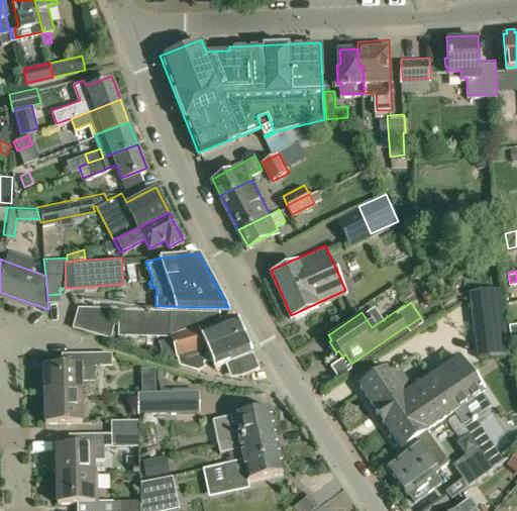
[(78,305),(72,324),(109,336),(117,306),(78,305)]
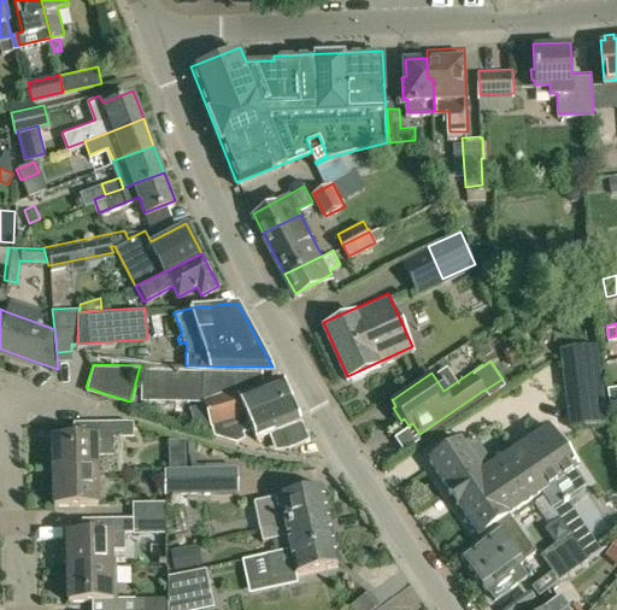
[(157,394),(204,394),(205,369),(142,367),(141,398),(157,398),(157,394)]
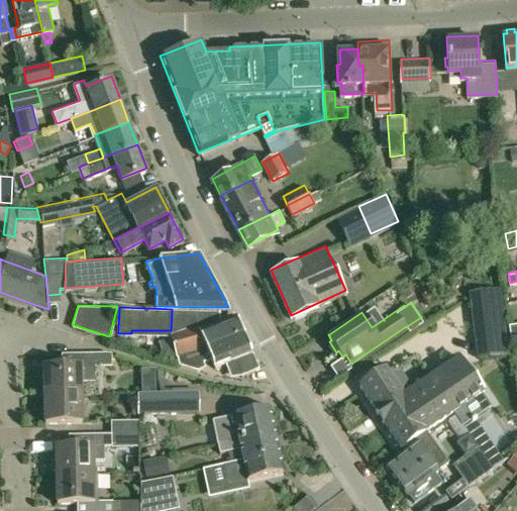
[(226,317),(219,317),(219,307),(199,307),(199,310),(172,309),(171,330),(179,358),(243,331),(236,313),(226,317)]
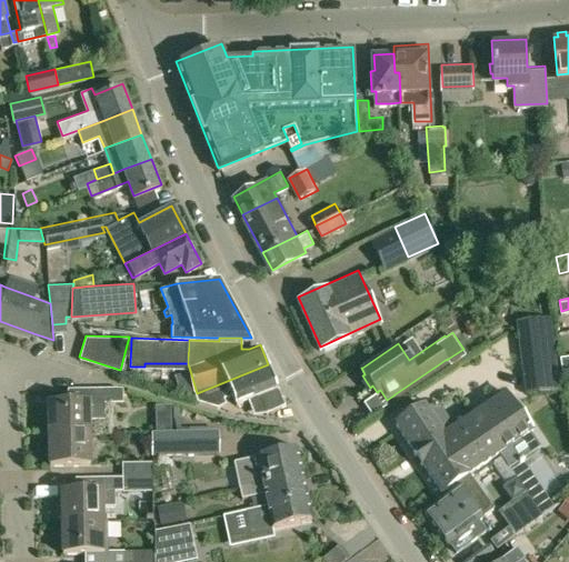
[(568,354),(559,357),(561,368),(568,367),(568,354)]
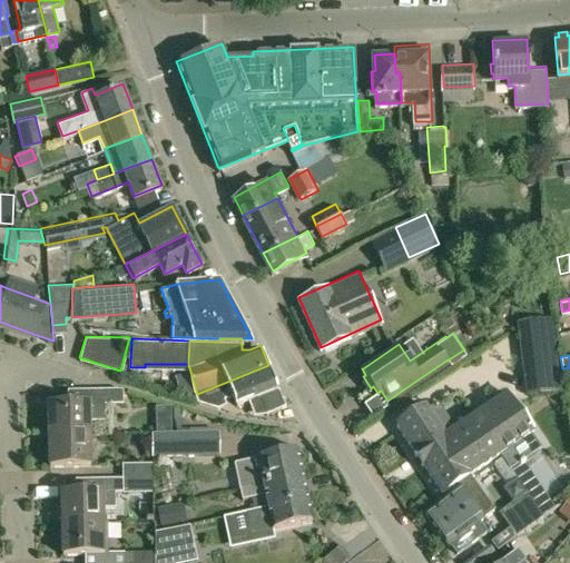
[(561,388),(558,364),(526,368),(529,393),(561,388)]
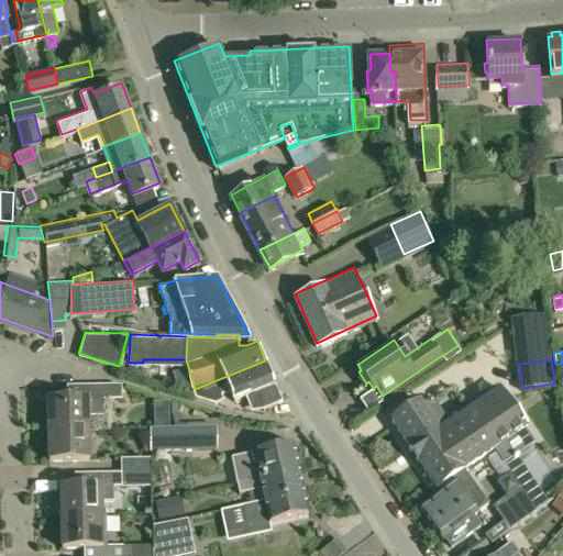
[(274,380),(265,360),(195,389),(196,393),(216,399),(220,397),(218,392),(231,387),(234,397),(256,388),(264,406),(283,397),(274,380)]
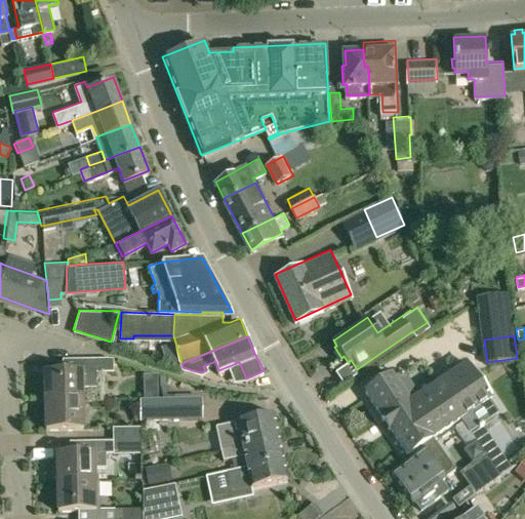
[(44,368),(45,398),(82,397),(82,385),(97,385),(97,368),(114,368),(114,356),(111,355),(86,355),(86,367),(44,368)]
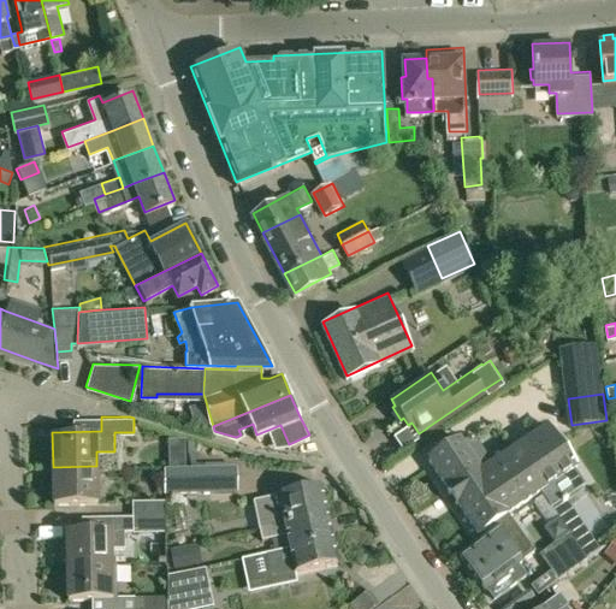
[(428,456),(449,485),(448,486),(457,501),(457,500),(478,530),(576,462),(548,420),(491,459),(473,432),(462,439),(458,436),(428,456)]
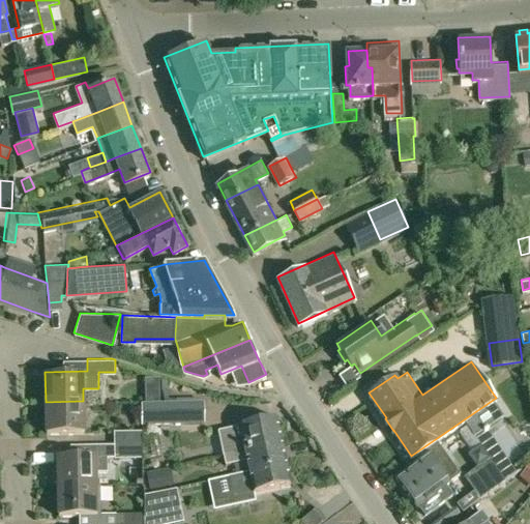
[(204,398),(142,400),(143,420),(205,418),(204,398)]
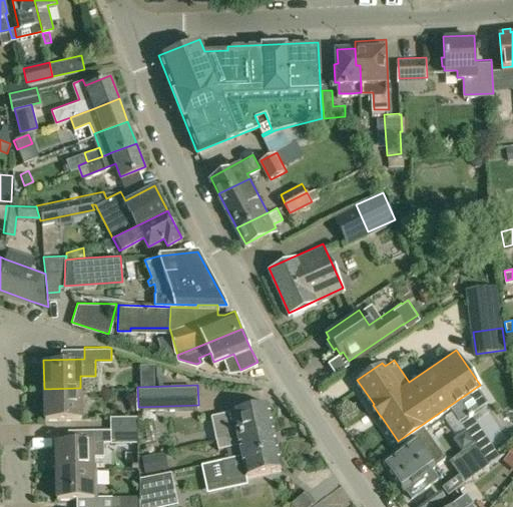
[(80,388),(44,389),(45,416),(81,415),(80,388)]
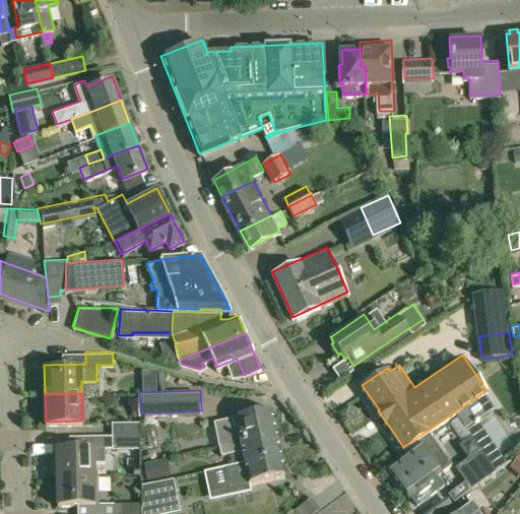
[(217,429),(220,443),(240,439),(240,441),(277,433),(271,407),(215,419),(217,429)]
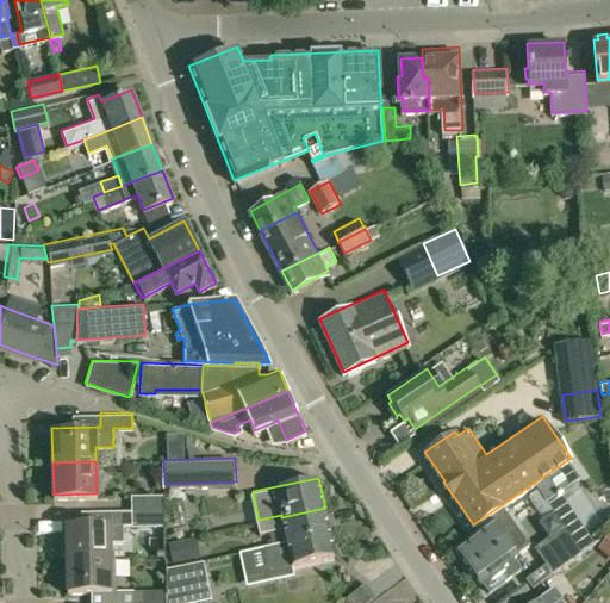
[(543,495),(553,508),(537,520),(548,535),(534,545),(546,561),(524,577),(530,586),(590,544),(554,488),(543,495)]
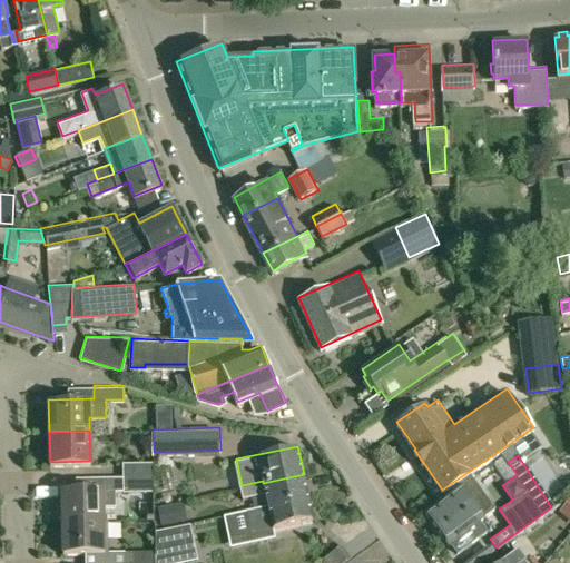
[(123,460),(124,473),(153,473),(153,458),(123,460)]
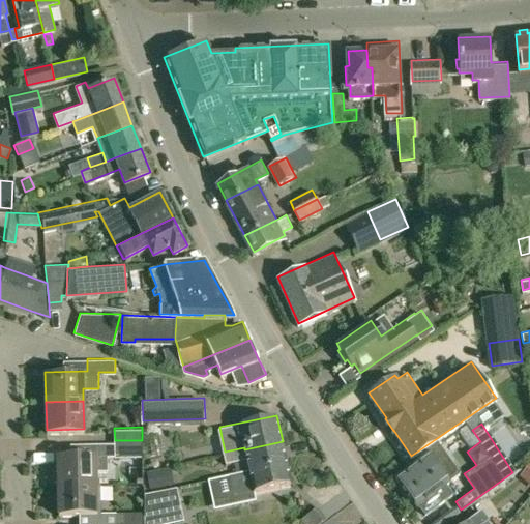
[(57,455),(57,484),(95,483),(95,471),(109,471),(108,455),(115,455),(115,440),(94,441),(94,454),(57,455)]
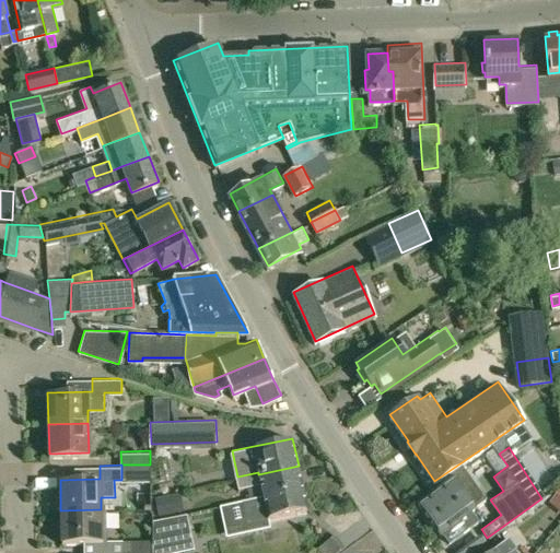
[(150,479),(150,465),(121,465),(121,480),(150,479)]
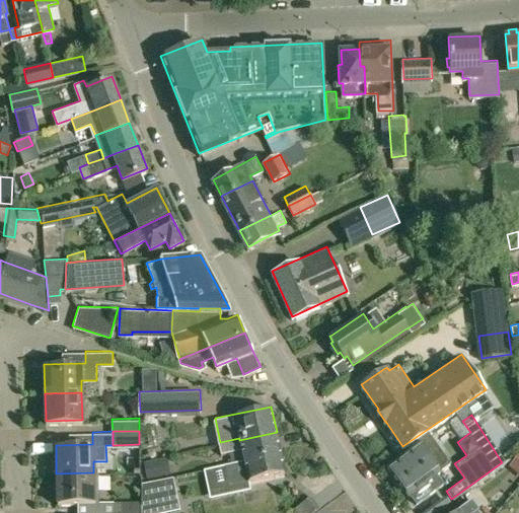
[(241,448),(244,459),(281,452),(277,432),(239,440),(239,438),(220,442),(222,452),(241,448)]
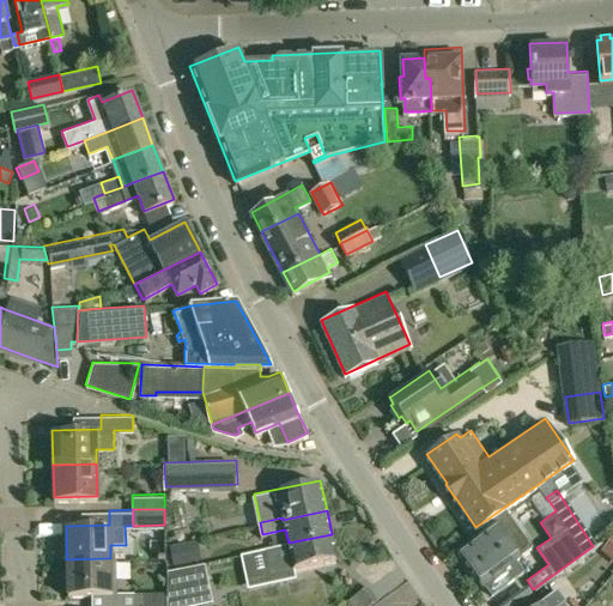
[(522,569),(515,558),(517,556),(503,535),(516,526),(507,513),(457,549),(483,582),(484,581),(491,592),(522,569)]
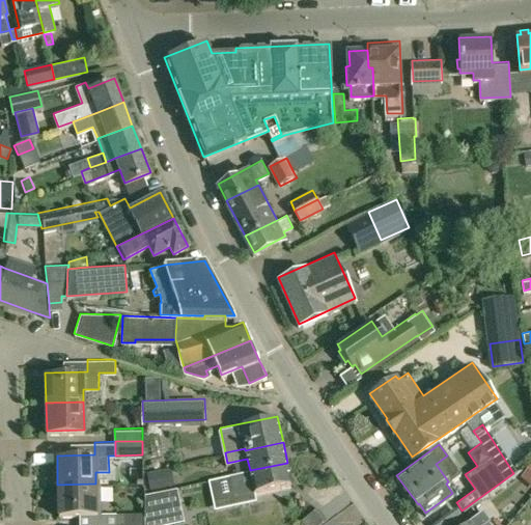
[(287,463),(250,470),(228,474),(232,496),(254,492),(254,490),(291,482),(287,463)]
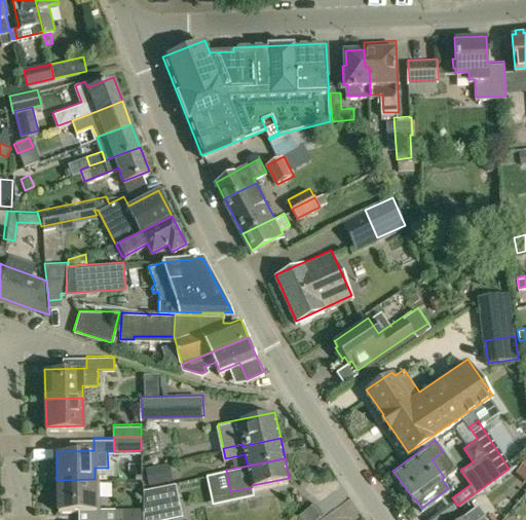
[(168,460),(145,466),(148,482),(172,477),(168,460)]
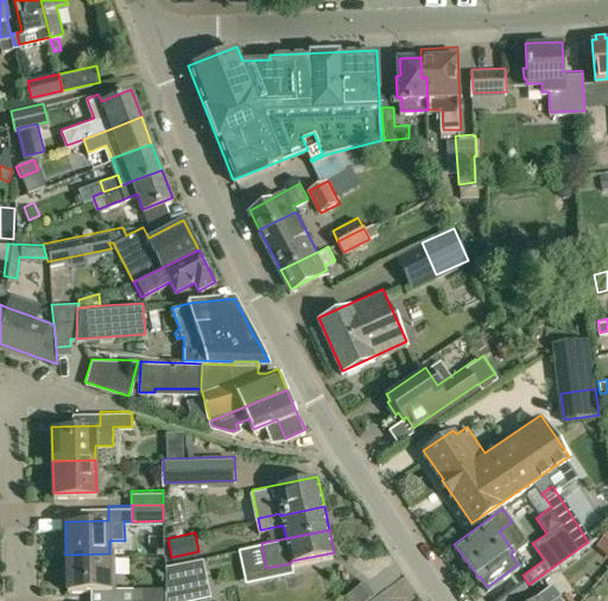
[(109,554),(65,555),(67,588),(88,588),(88,600),(101,600),(165,599),(165,586),(111,587),(109,573),(115,573),(114,554),(109,554)]
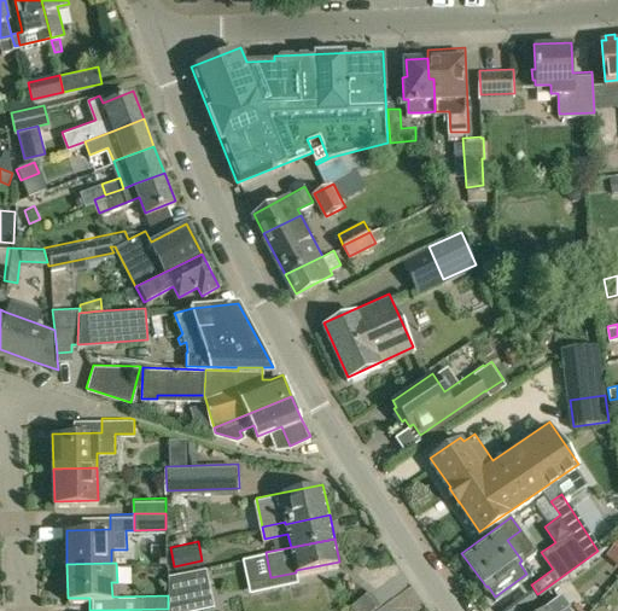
[(203,585),(199,566),(167,572),(168,610),(180,610),(192,609),(188,588),(203,585)]
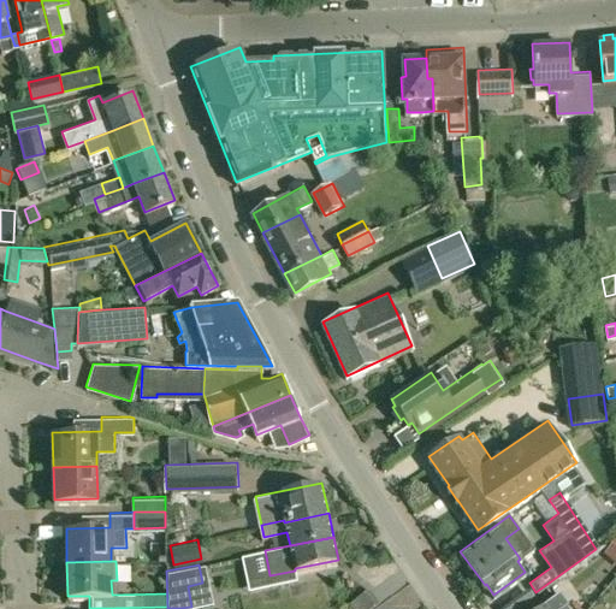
[(535,608),(569,608),(567,604),(558,592),(535,608)]
